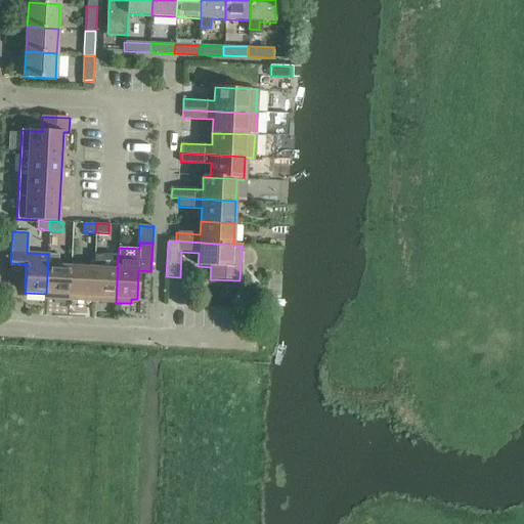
[(48,254),(46,294),(53,294),(53,299),(69,300),(71,266),(58,266),(58,255),(48,254)]
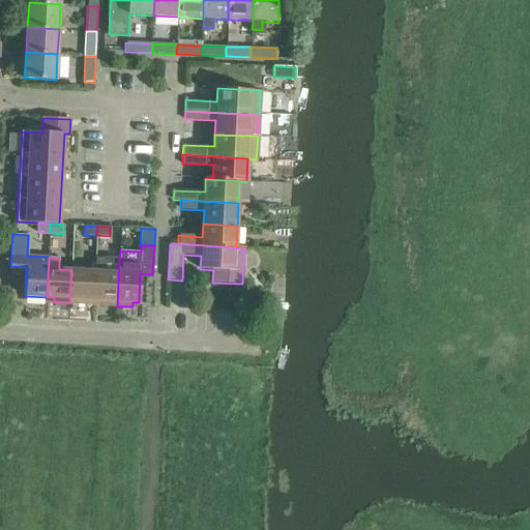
[(95,259),(95,271),(93,304),(117,306),(119,259),(102,258),(102,259),(95,259)]
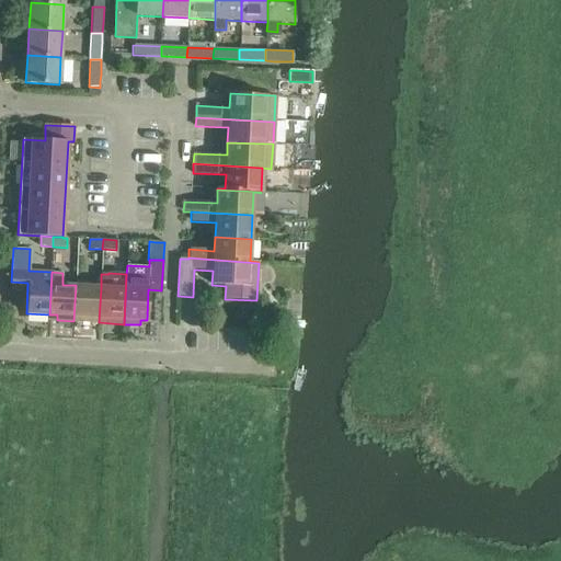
[(76,285),(73,321),(99,322),(101,287),(76,285)]
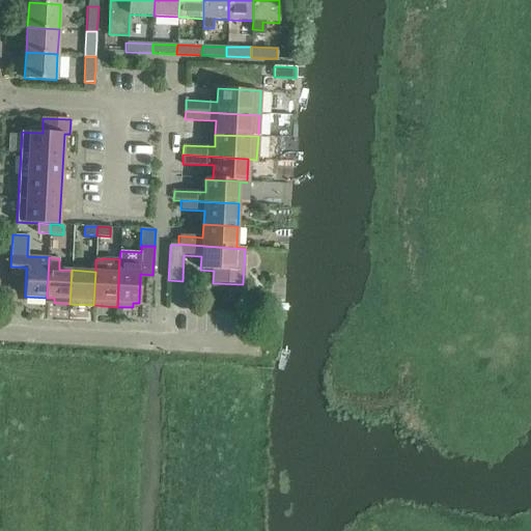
All buildings are outlined.
